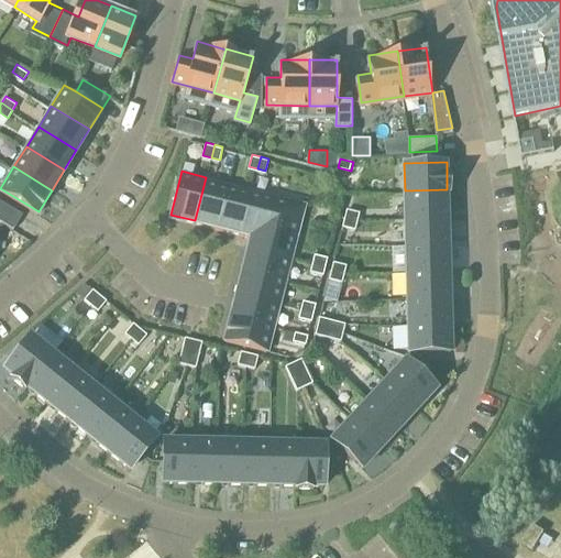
[(229,183),(206,177),(195,220),(218,226),(229,183)]
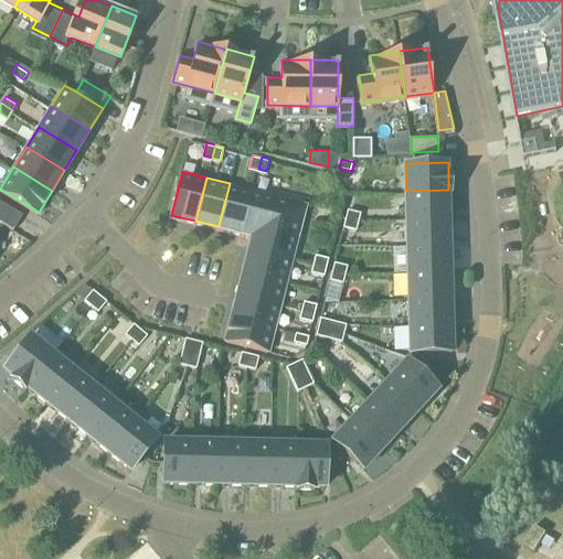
[(253,190),(230,183),(219,226),(242,233),(253,190)]
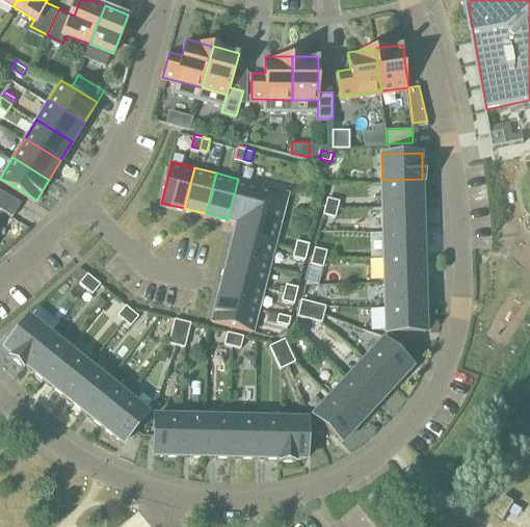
[(288,191),(238,179),(228,219),(237,221),(288,191)]
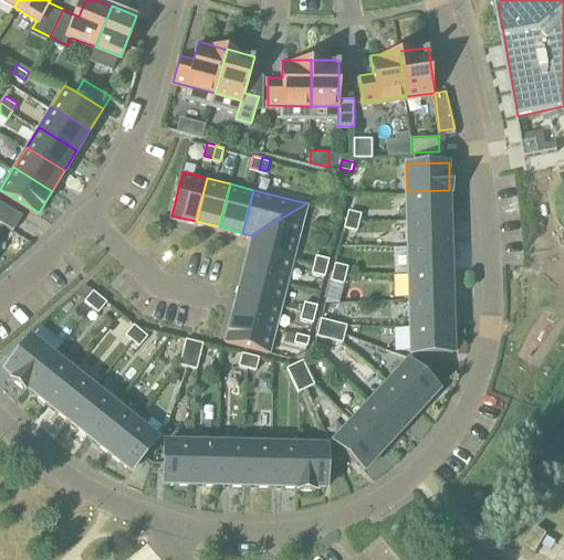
[(449,190),(407,191),(408,218),(450,217),(449,190)]
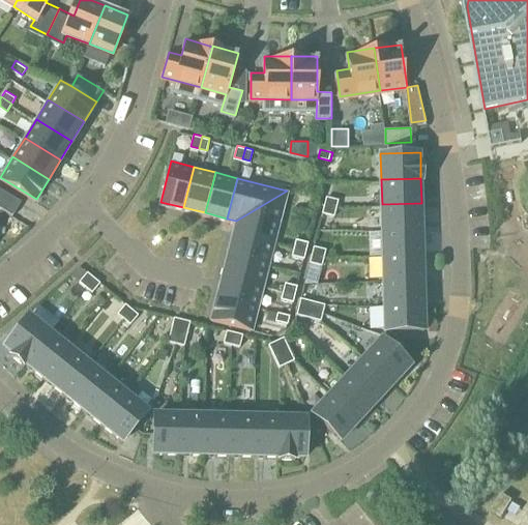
[(21,202),(0,188),(0,205),(13,214),(21,202)]
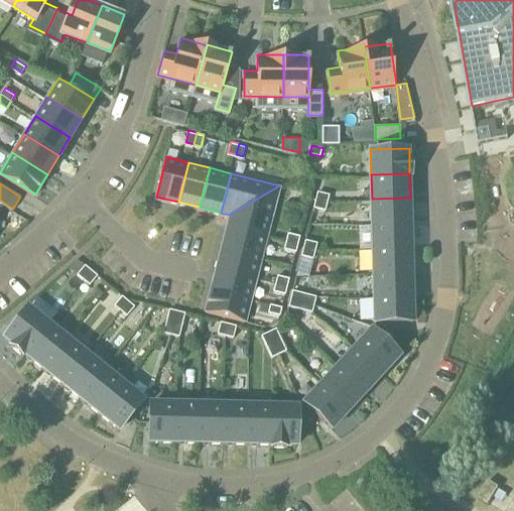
[(279,185),(230,215),(228,224),(267,234),(279,185)]
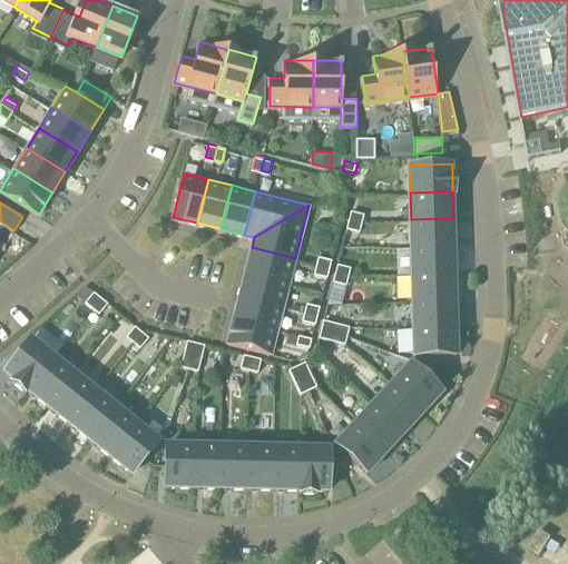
[(353,210),(351,219),(363,223),(365,214),(353,210)]
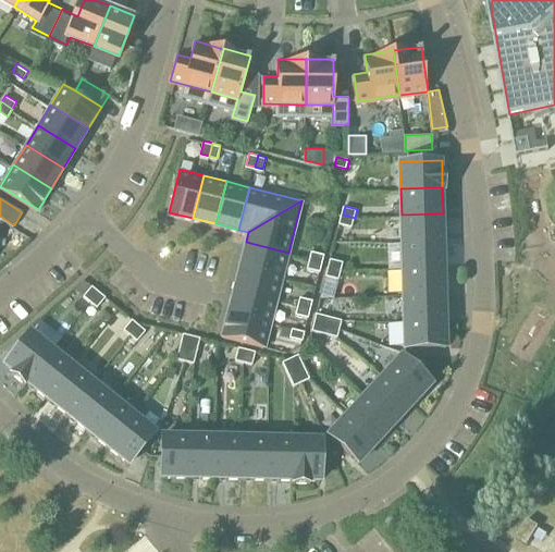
[(443,213),(402,215),(403,241),(444,240),(443,213)]
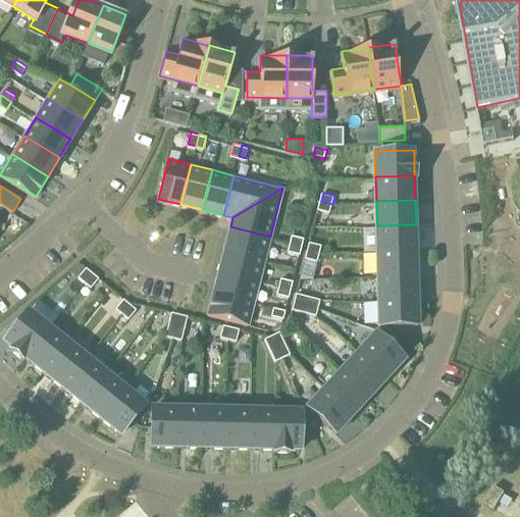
[(321,201),(319,208),(330,211),(332,204),(321,201)]
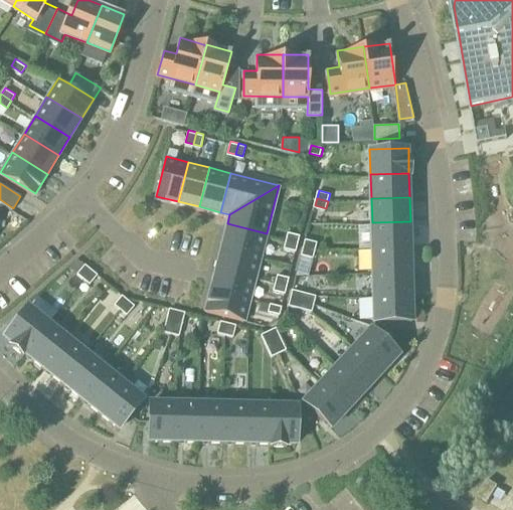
[(410,221),(372,222),(372,246),(410,245),(410,221)]
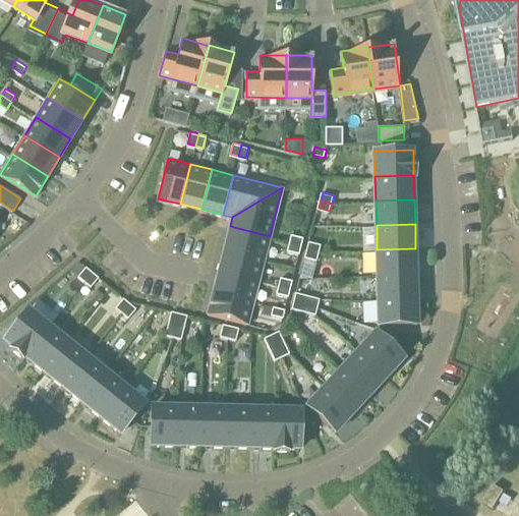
[(270,236),(230,226),(225,247),(265,258),(270,236)]
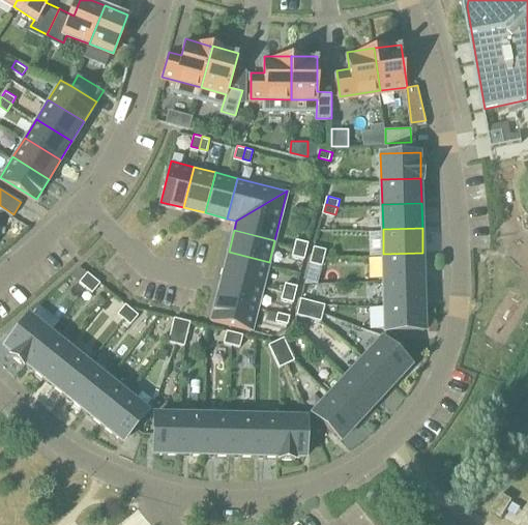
[(309,240),(297,238),(295,245),(306,249),(309,240)]
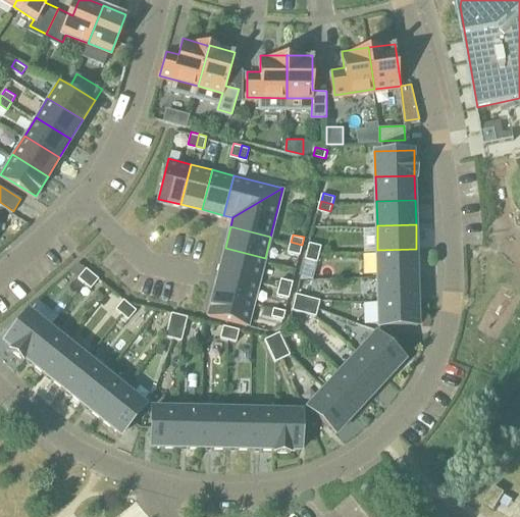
[(302,245),(291,242),(289,250),(300,253),(302,245)]
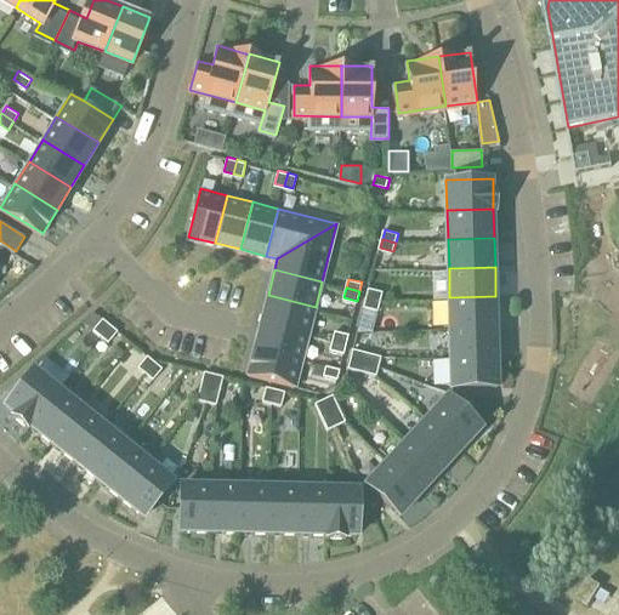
[(369,289),(367,297),(381,301),(384,292),(369,289)]
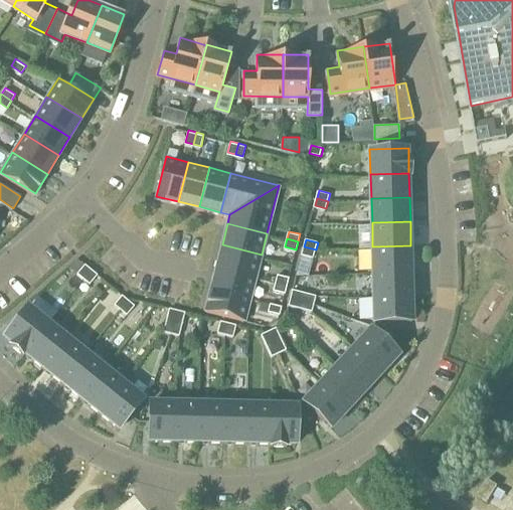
[(262,255),(222,244),(216,266),(257,276),(262,255)]
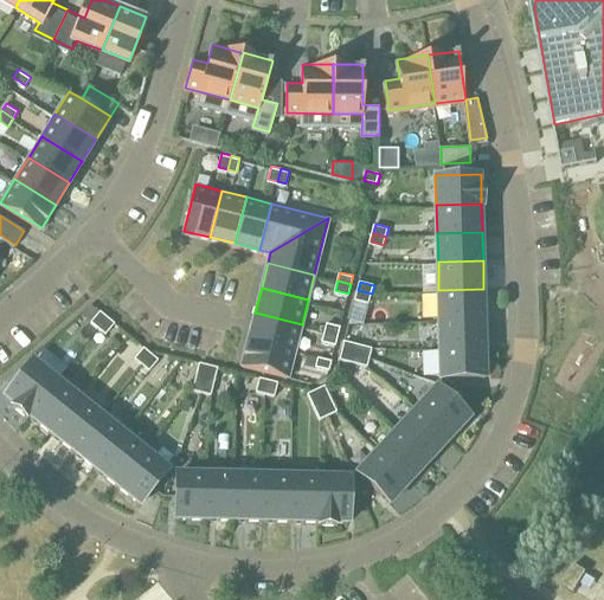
[(483,289),(438,290),(439,318),(484,317),(483,289)]
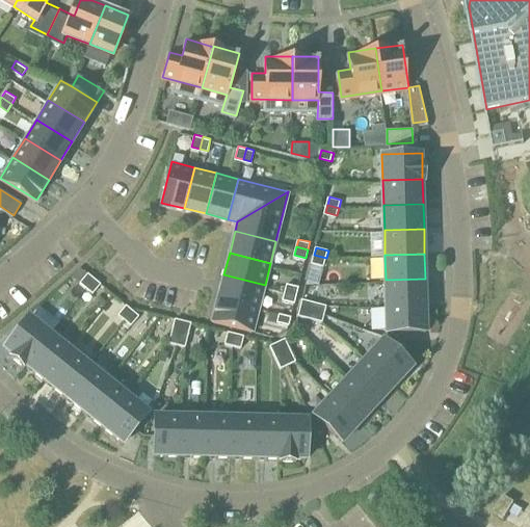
[(314,255),(312,263),(324,266),(326,258),(314,255)]
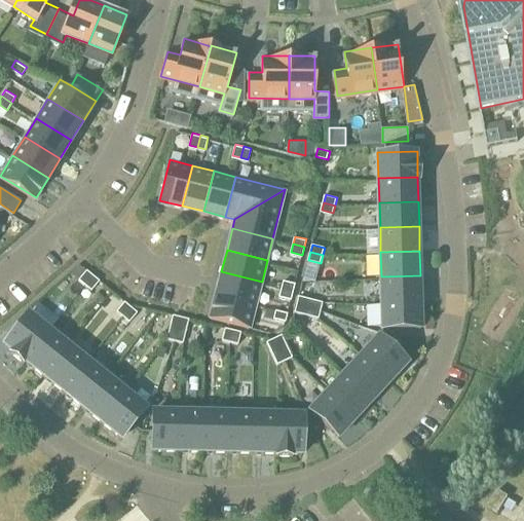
[(87,268),(79,277),(85,283),(94,273),(87,268)]
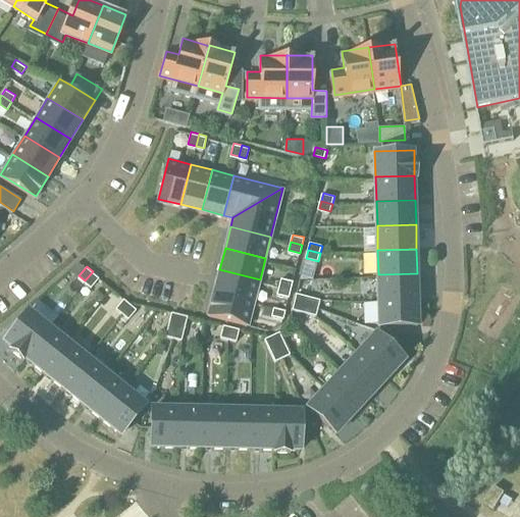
[(219,269),(214,291),(254,301),(260,279),(219,269)]
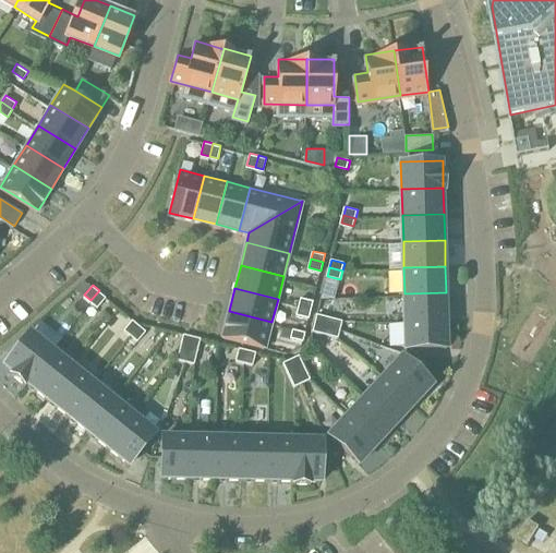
[(99,290),(91,300),(98,305),(106,296),(99,290)]
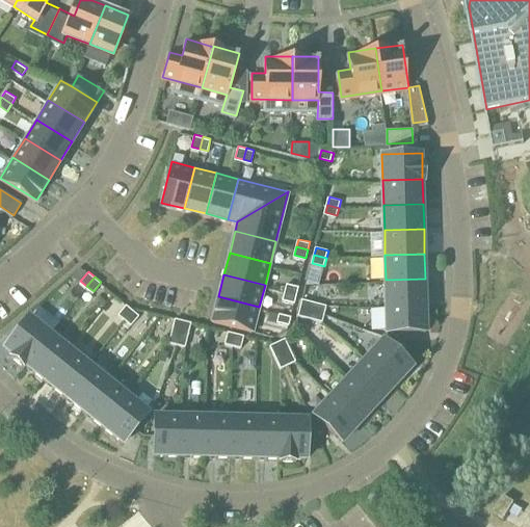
[(425,279),(386,280),(386,305),(426,304),(425,279)]
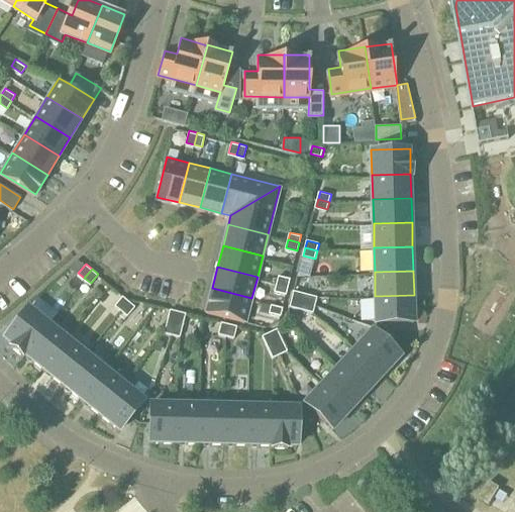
[(291,277),(279,274),(277,282),(289,285),(291,277)]
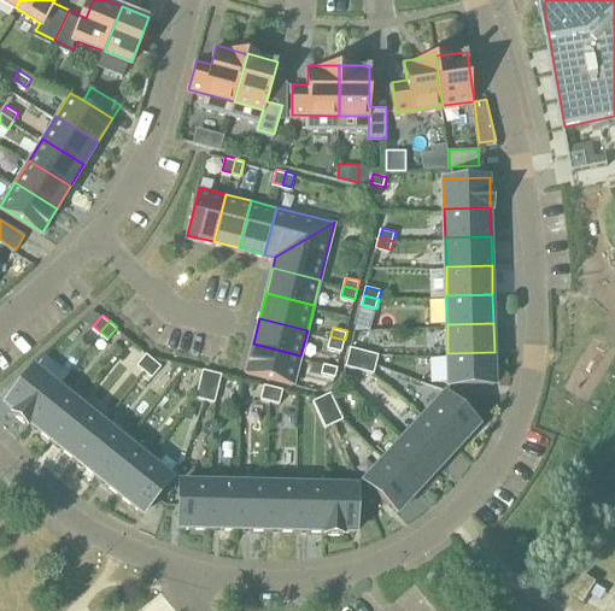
[(345,340),(331,336),(328,346),(343,350),(345,340)]
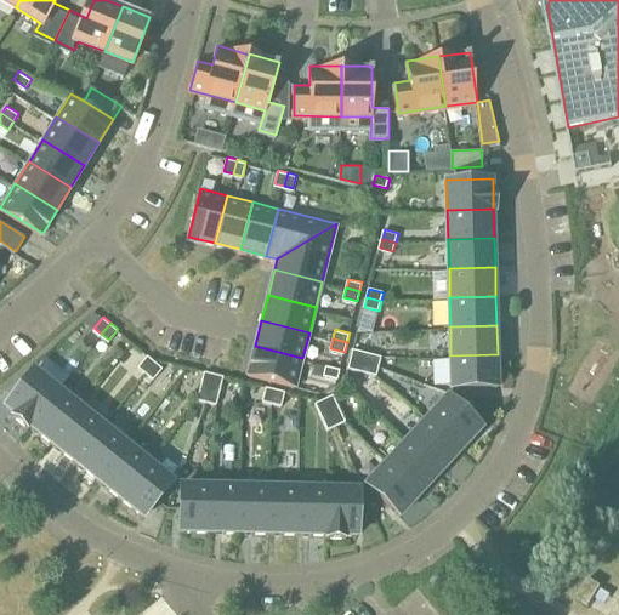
[(302,358),(255,346),(249,371),(296,383),(302,358)]
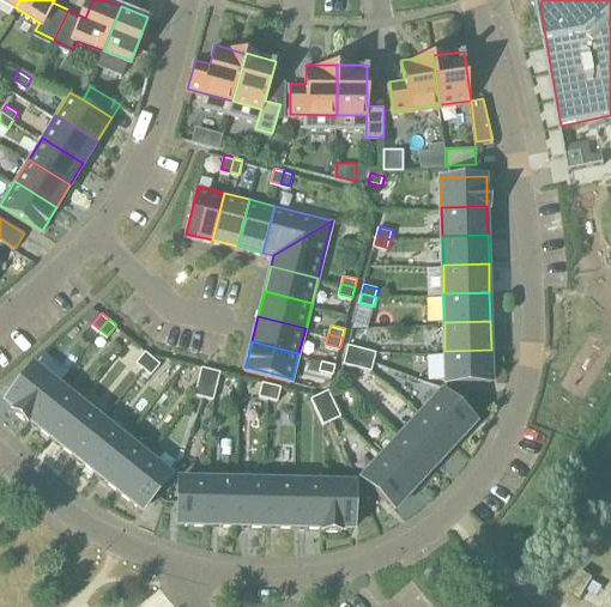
[(349,343),(346,352),(361,356),(363,346),(349,343)]
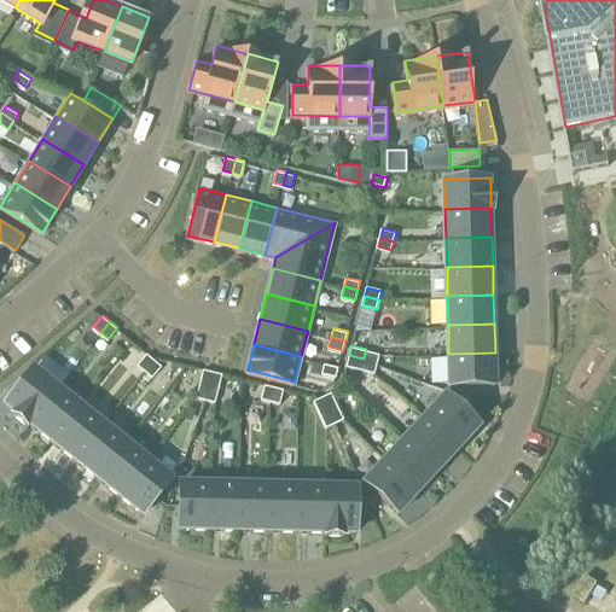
[(366,349),(364,359),(377,362),(379,353),(366,349)]
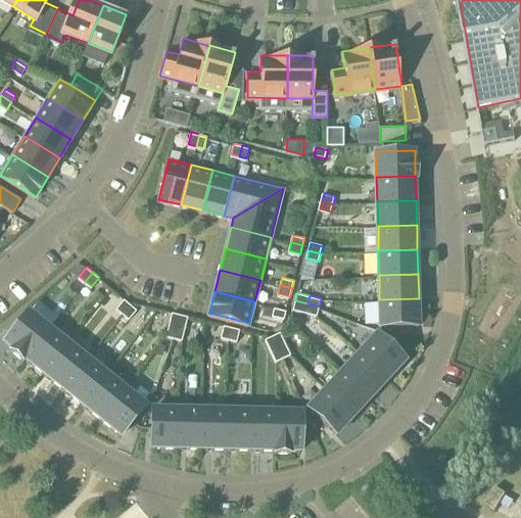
[(125,297),(116,308),(123,313),(131,302),(125,297)]
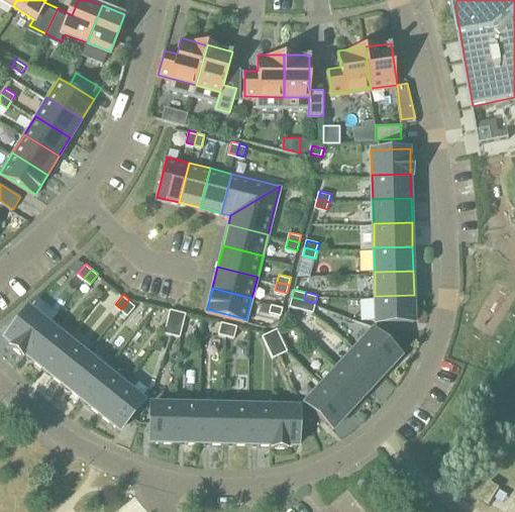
[(414,295),(375,296),(376,321),(414,320),(414,295)]
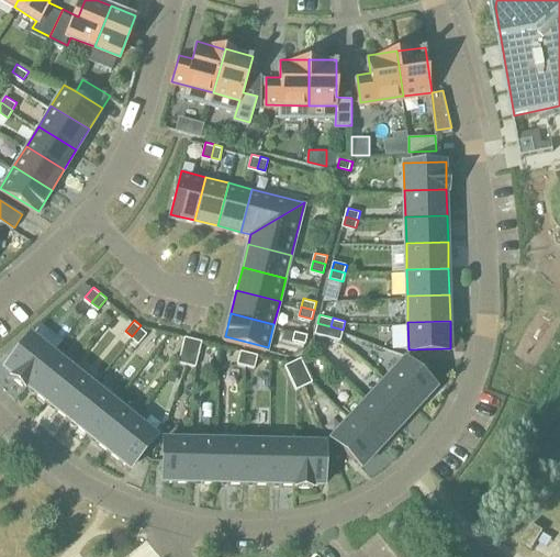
[(317,323),(315,332),(328,335),(331,326),(317,323)]
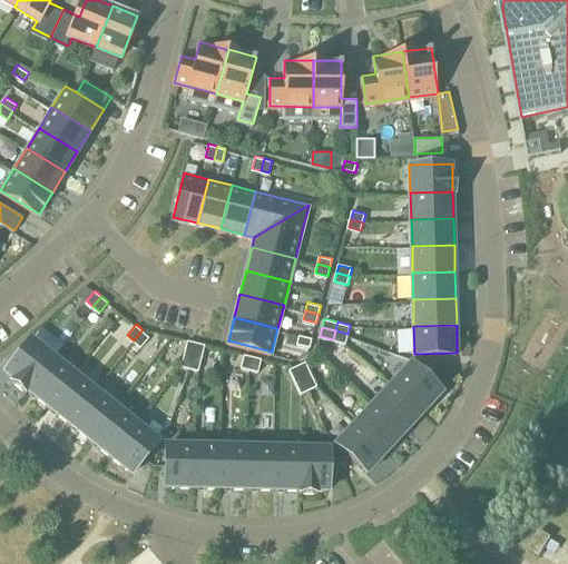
[(143,329),(134,340),(142,346),(149,336),(143,329)]
